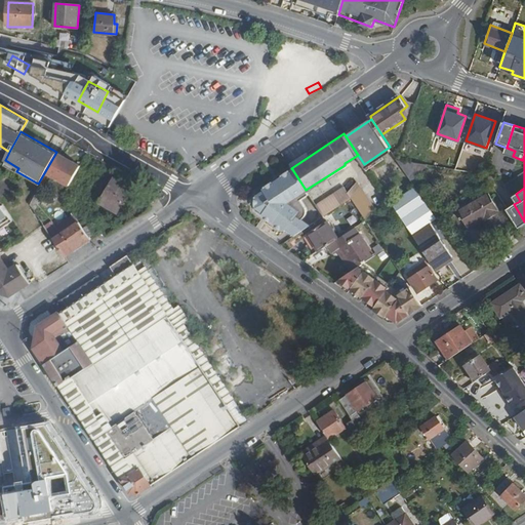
[(524,155),(522,160),(513,156),(515,151),(507,148),(498,172),(498,178),(500,184),(514,204),(520,201),(516,194),(524,188),(524,155)]
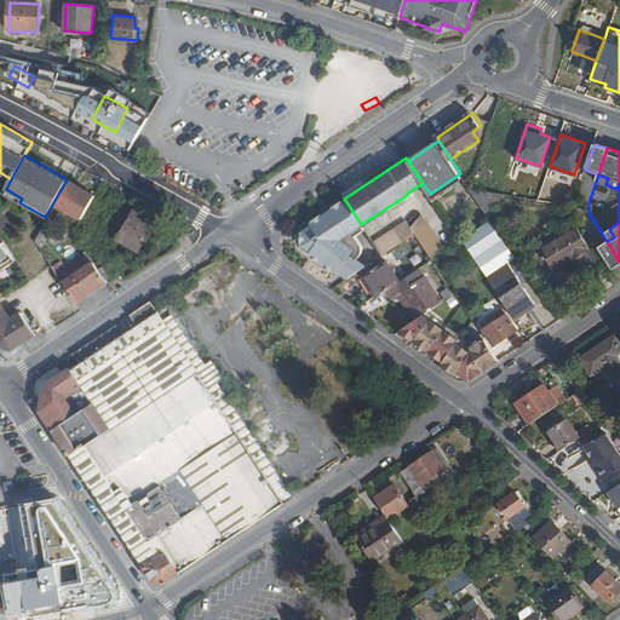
[(74,233),(95,196),(67,179),(45,217),(74,233)]
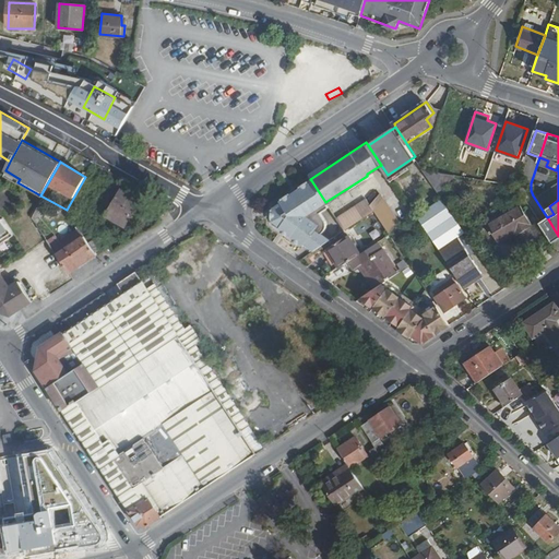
[(440,192),(452,174),(424,167),(424,168),(440,192)]
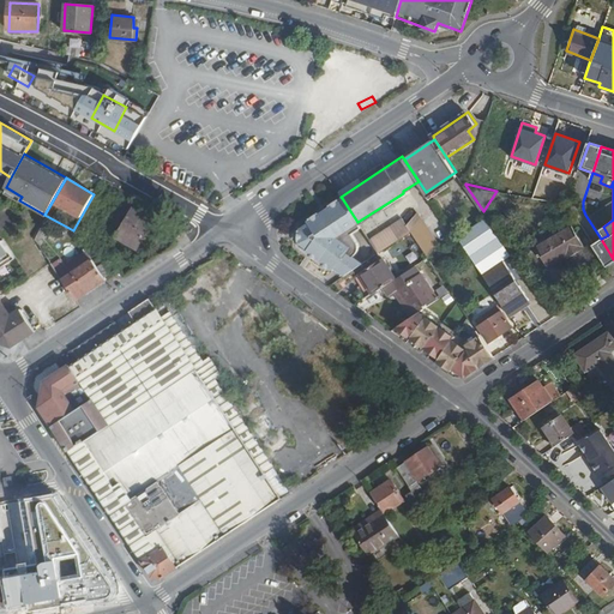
[(329,245),(359,224),(357,222),(342,198),(311,218),(329,245)]
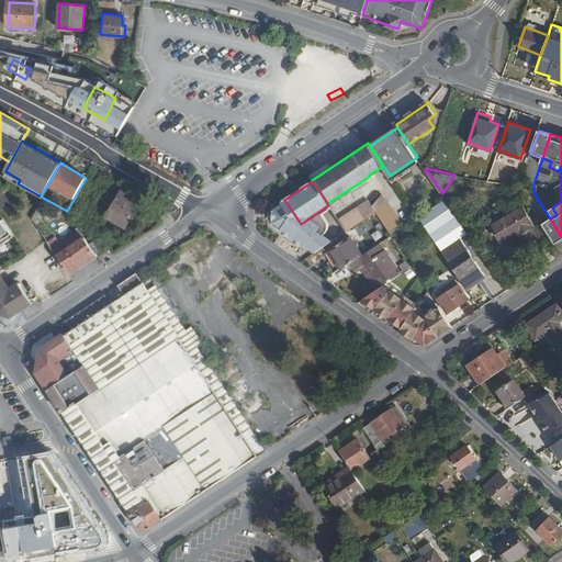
[(126,227),(134,212),(132,211),(138,200),(120,190),(105,216),(126,227)]
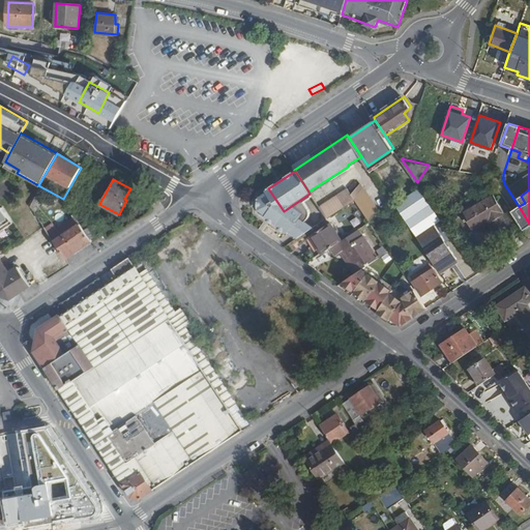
[(458,258),(436,225),(442,219),(420,187),(394,205),(441,273),(448,268),(446,265),(458,258)]
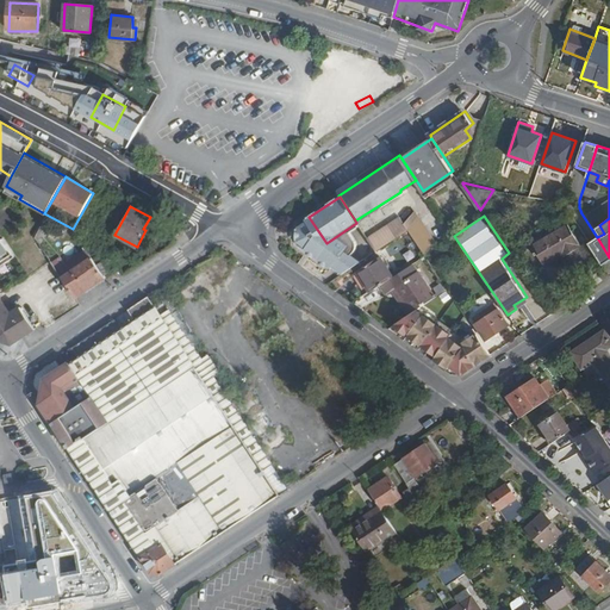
[(327,243),(309,217),(304,219),(306,223),(297,228),(298,238),(307,246),(305,248),(312,253),(327,243)]
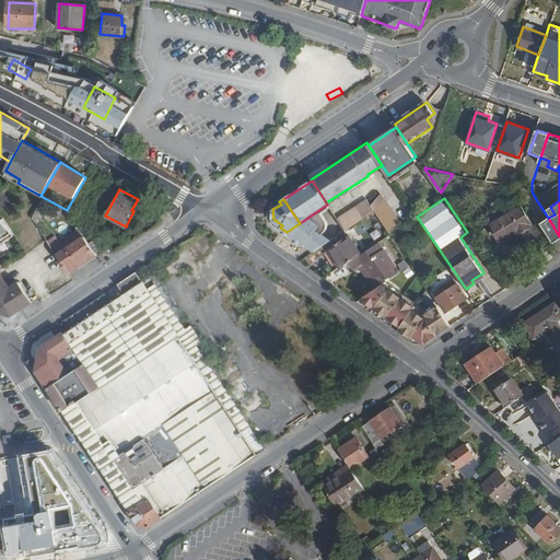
[(345,231),(373,211),(364,199),(336,218),(345,231)]
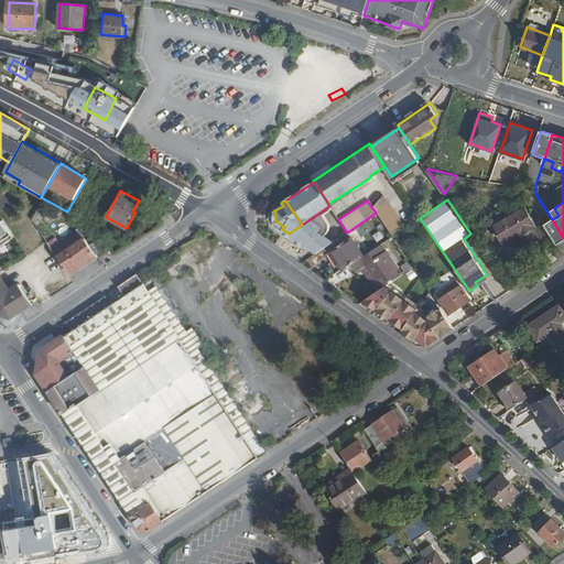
[(401,225),(387,202),(377,214),(391,237),(401,225)]
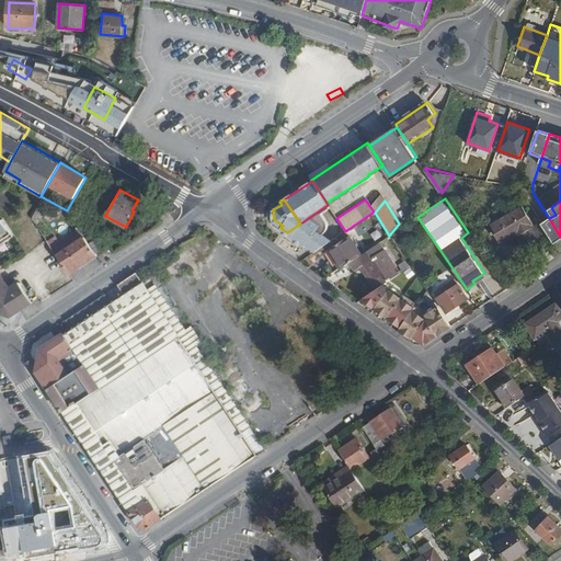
[(331,240),(323,233),(327,231),(327,229),(328,226),(327,222),(320,212),(329,206),(328,205),(300,224),(287,232),(304,245),(307,244),(316,250),(331,240)]
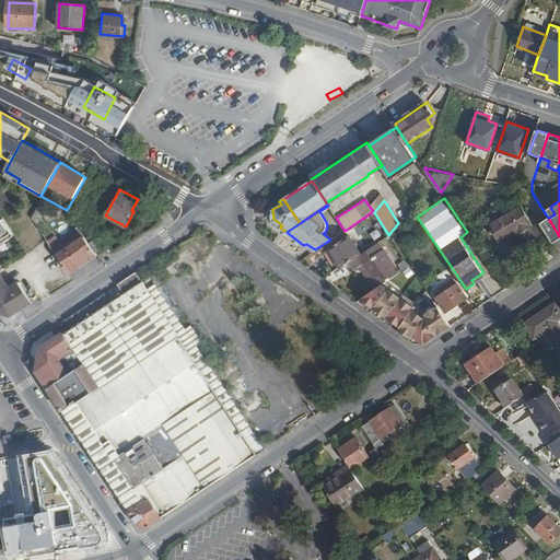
[(533,223),(523,205),(489,224),(492,230),(490,232),(492,236),(496,235),(499,243),(533,223)]
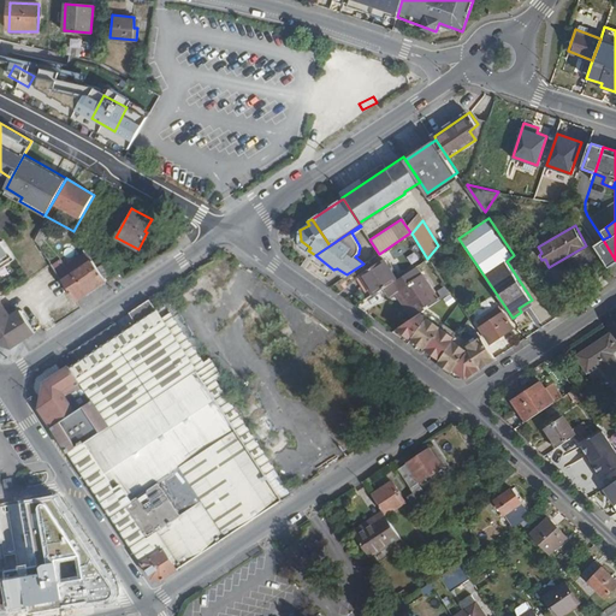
[(0,268),(15,259),(4,242),(1,243),(0,241),(0,296),(1,296),(0,294),(0,268)]
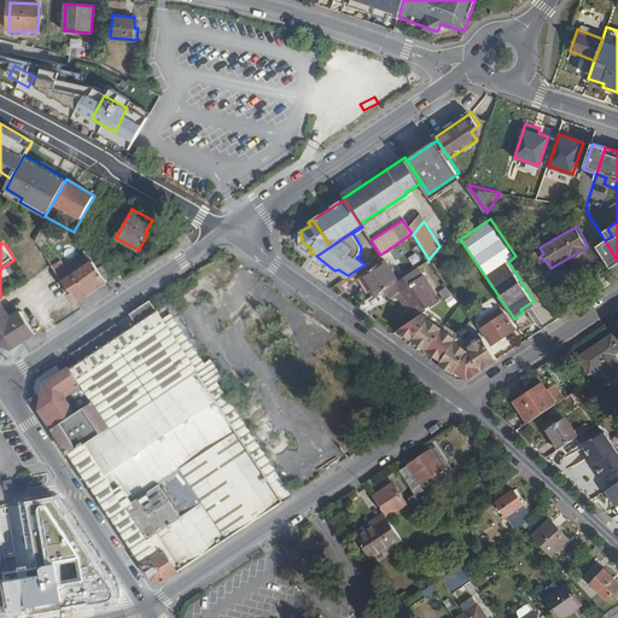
[(617,264),(617,261),(612,252),(604,257),(612,270),(617,264)]
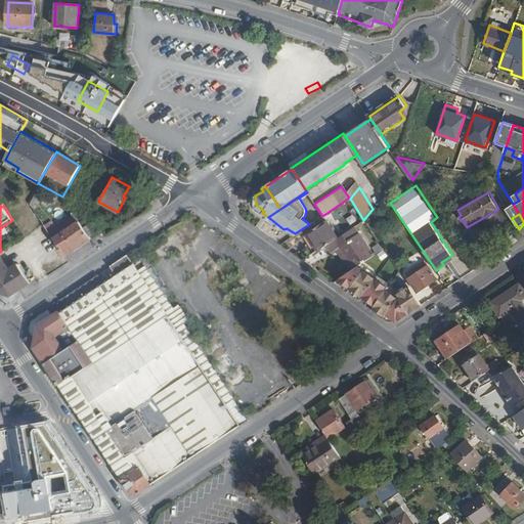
[(49,234),(57,230),(51,219),(43,224),(49,234)]
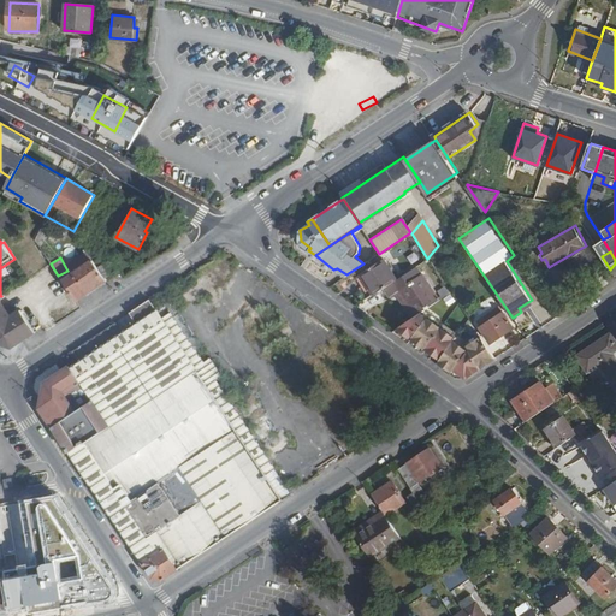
[(76,301),(106,280),(93,259),(61,279),(76,301)]
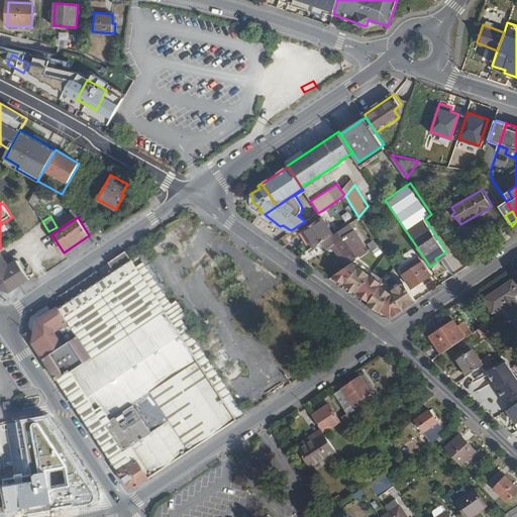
[(329,236),(319,219),(299,231),(311,249),(322,241),(329,236)]
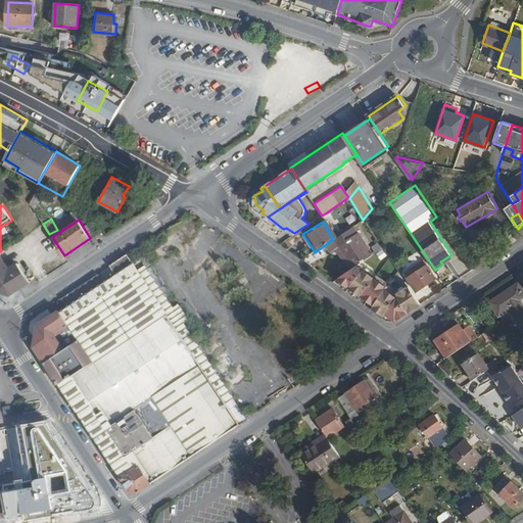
[(97,231),(92,223),(85,227),(91,235),(97,231)]
